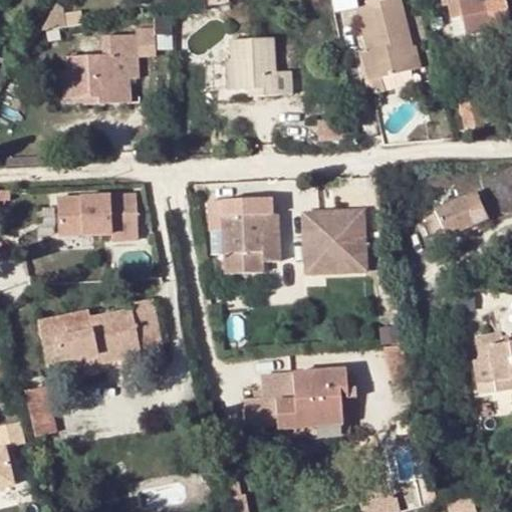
[(357,0),(363,46),(370,45),(374,73),(419,67),(414,38),(408,39),(401,0),(357,0)]
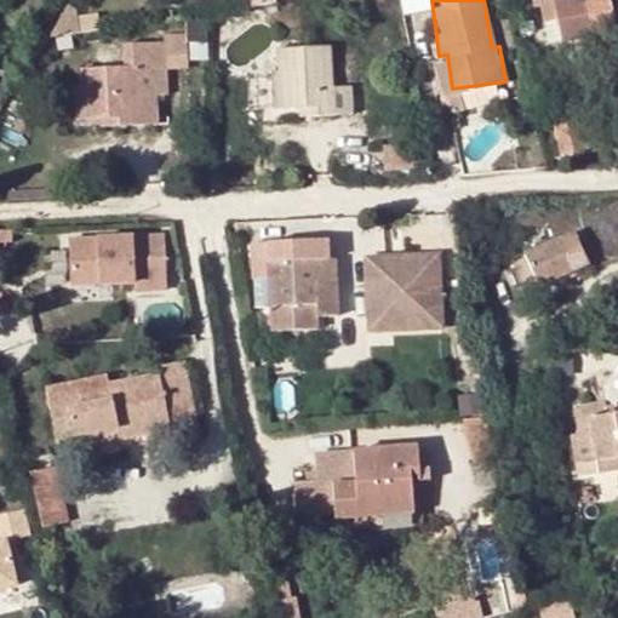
[(534,0),(536,5),(541,3),(544,21),(559,18),(554,0),(534,0)]
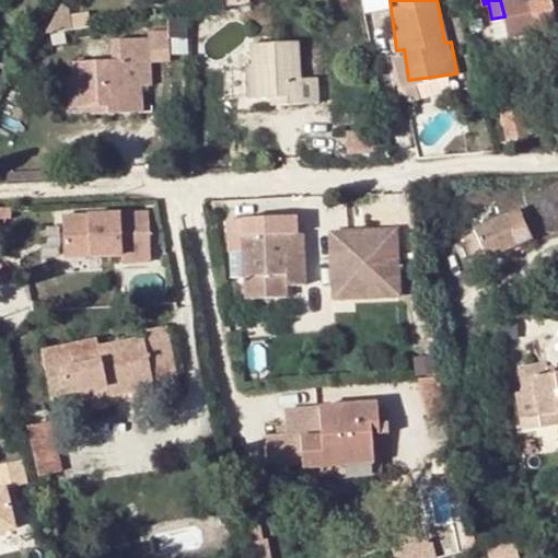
[(508,35),(536,31),(531,0),(500,0),(504,16),(508,35)]
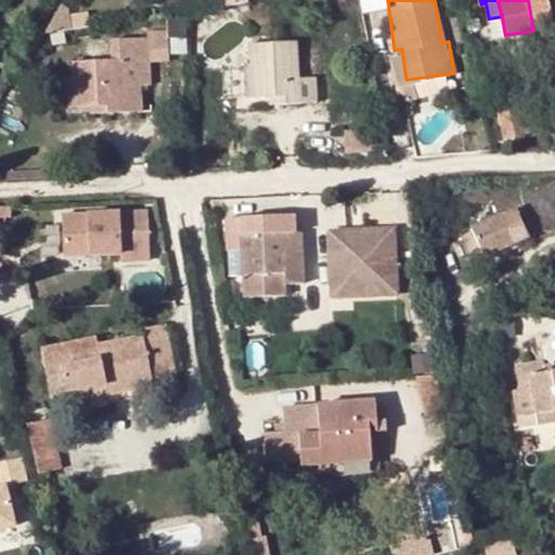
[(528,0),(533,31),(535,37),(553,34),(546,0),(528,0)]
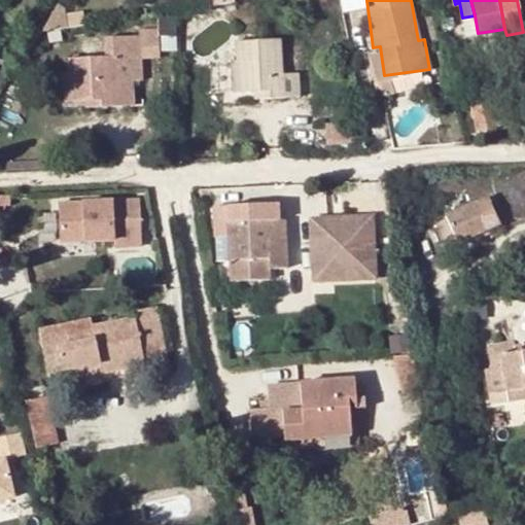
[(176,25),(176,9),(159,11),(159,27),(176,25)]
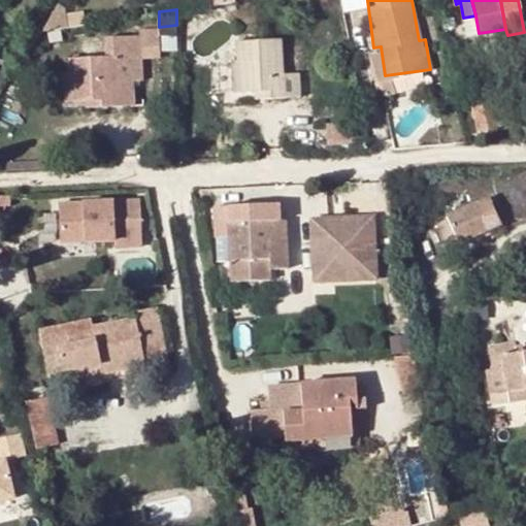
[(475,15),(463,18),(466,35),(479,33),(475,15)]
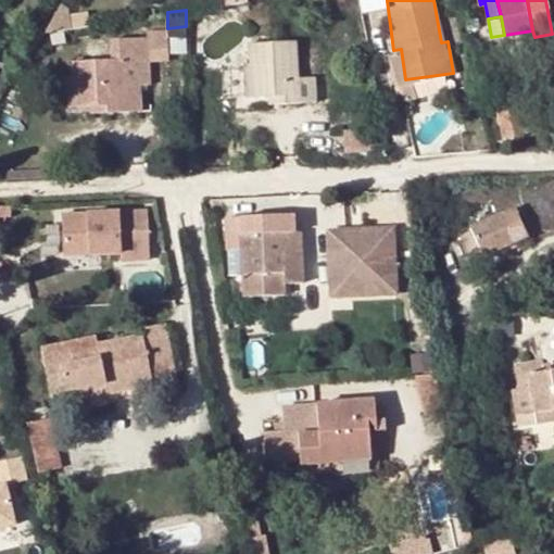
[(167,58),(167,28),(150,30),(150,38),(150,59),(167,58)]
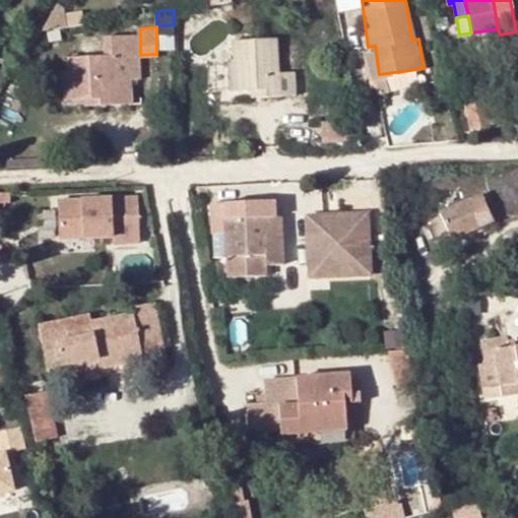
[(140,36),(106,36),(107,55),(111,54),(112,79),(128,79),(141,78),(140,55),(140,36)]
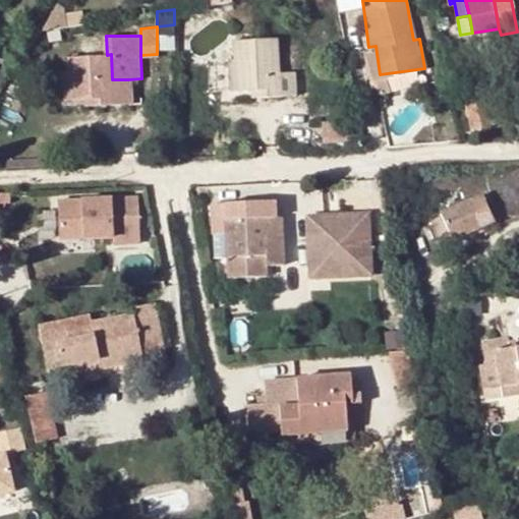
[(236,89),(253,89),(265,88),(265,94),(295,93),(294,71),(280,72),(278,38),(234,40),(235,63),(236,89)]
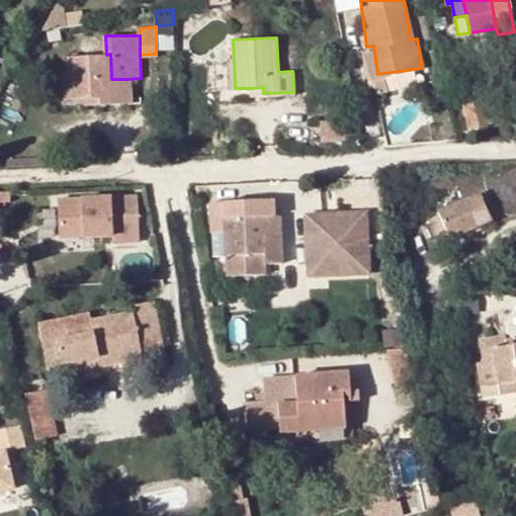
[(373,46),(366,47),(362,47),(366,76),(377,74),(373,46)]
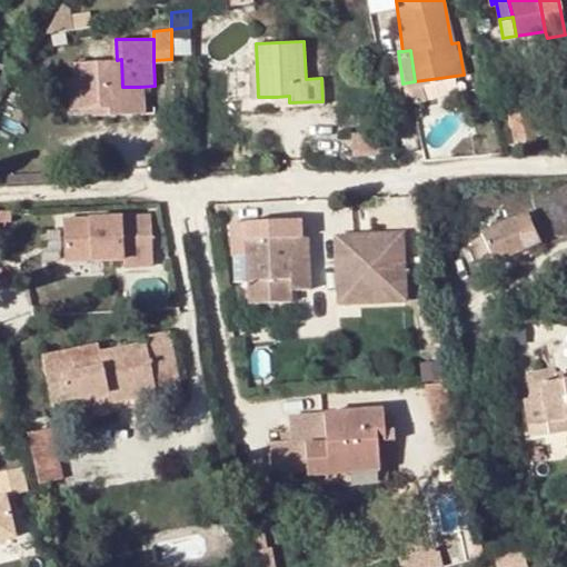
[(117,60),(75,61),(76,77),(77,107),(92,106),(106,106),(107,113),(141,112),(140,87),(122,87),(121,59),(117,60)]
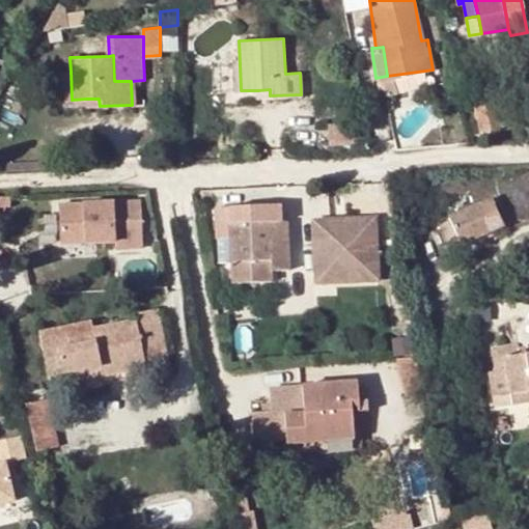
[(493,198),(449,216),(460,242),(504,224),(493,198)]
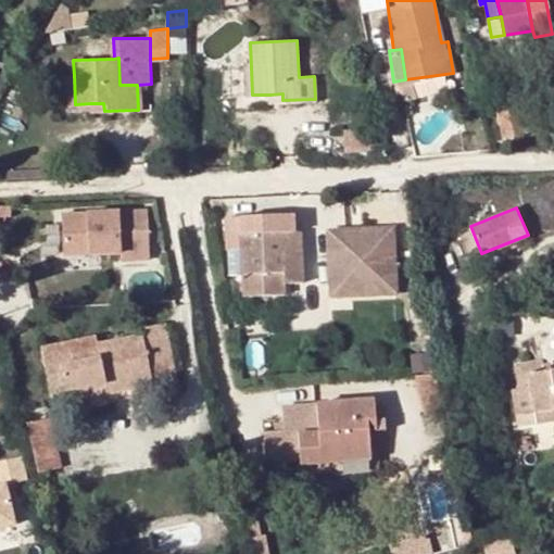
[(149,213),(63,217),(65,259),(123,255),(124,263),(152,262),(149,213)]
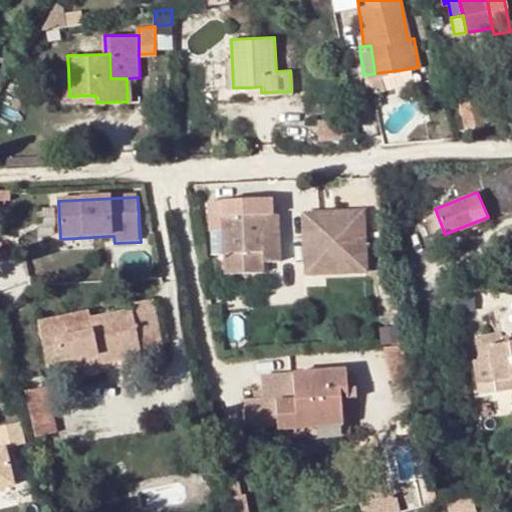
[(363,208),(303,212),(306,272),(367,268),(363,208)]
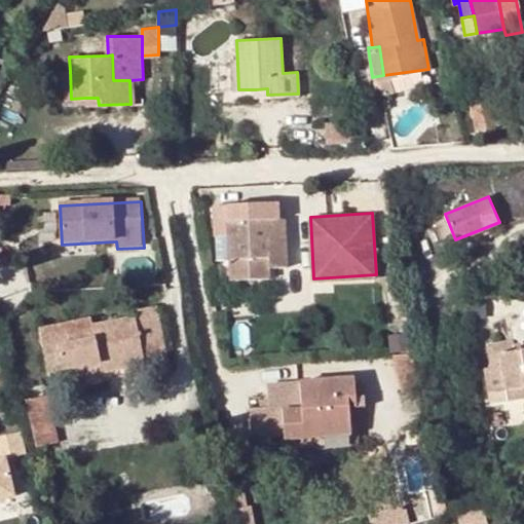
[(228,215),(230,258),(269,256),(269,266),(287,265),(284,219),(250,221),(249,214),(228,215)]
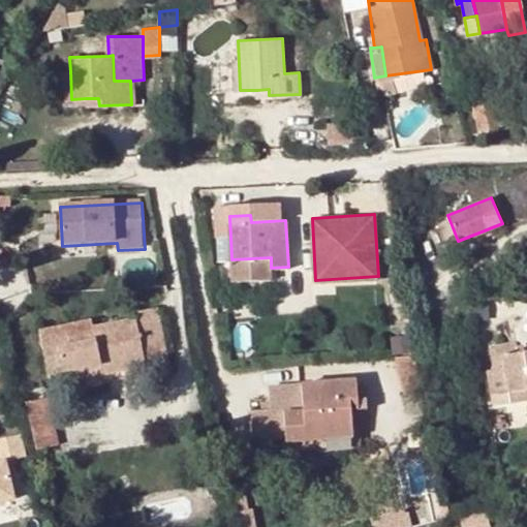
[(271,257),(231,259),(234,281),(272,279),(271,268),(271,257)]
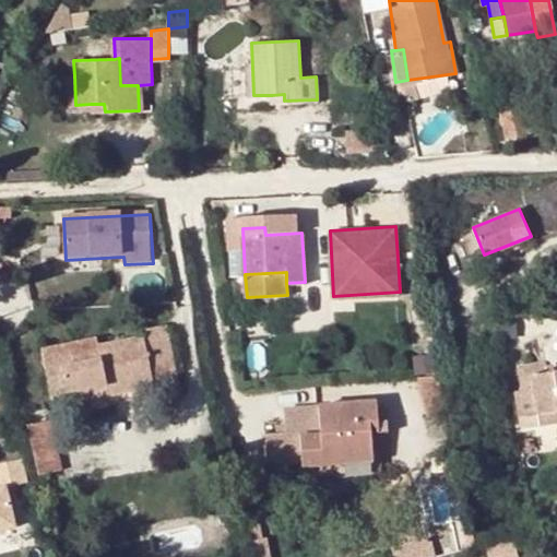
[(54,406),(92,399),(90,386),(150,372),(153,386),(155,395),(180,390),(166,323),(141,329),(141,335),(118,340),(98,344),(97,336),(42,347),(54,406)]
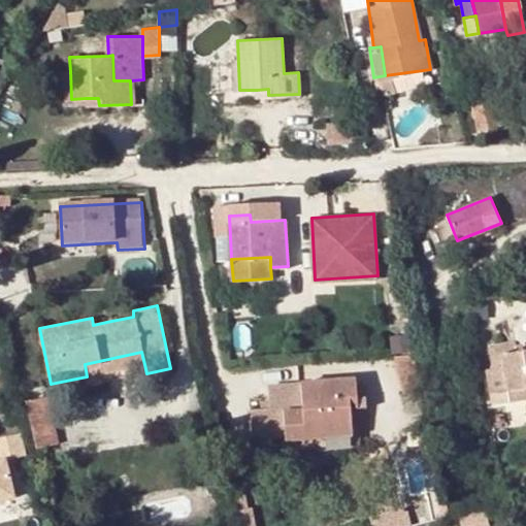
[(525,350),(502,355),(511,400),(525,396),(525,350)]
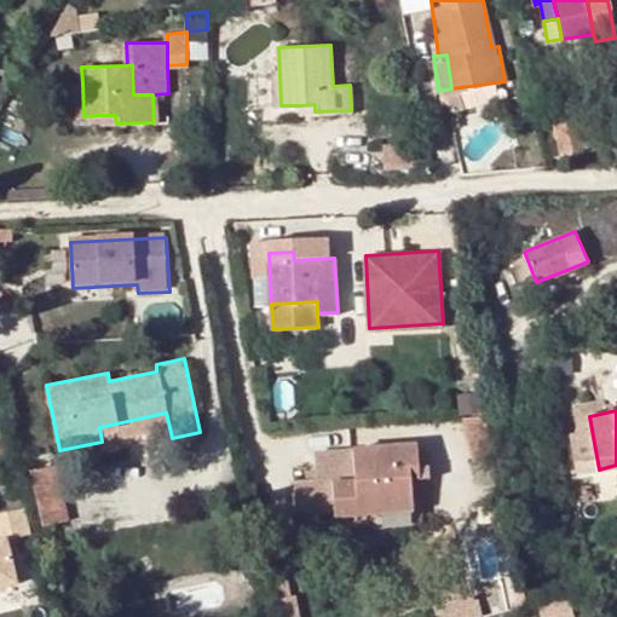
[(102,442),(169,427),(166,413),(99,427),(102,442)]
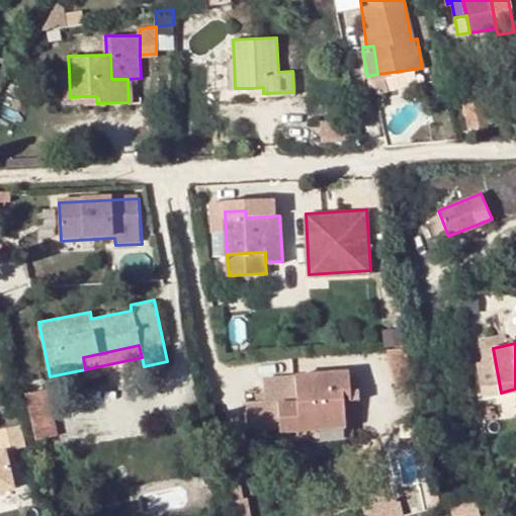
[(344,400),(352,399),(350,371),(295,375),(296,401),(279,402),(280,431),(345,426),(344,400)]
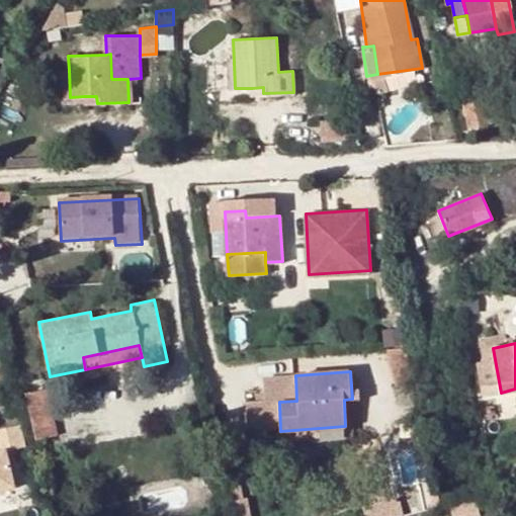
[(50,387),(27,393),(39,438),(63,432),(50,387)]
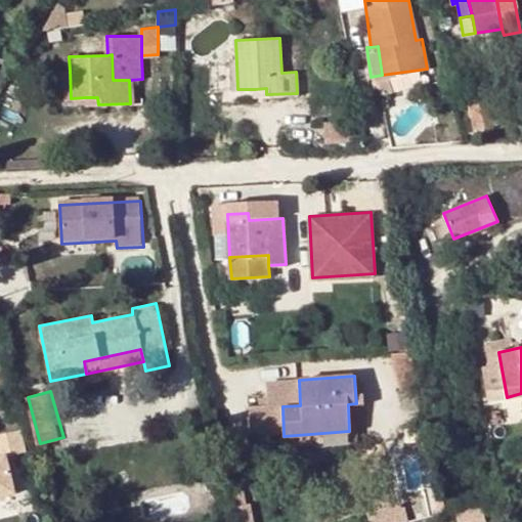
[(0,497),(18,496),(14,453),(0,454),(0,497)]
